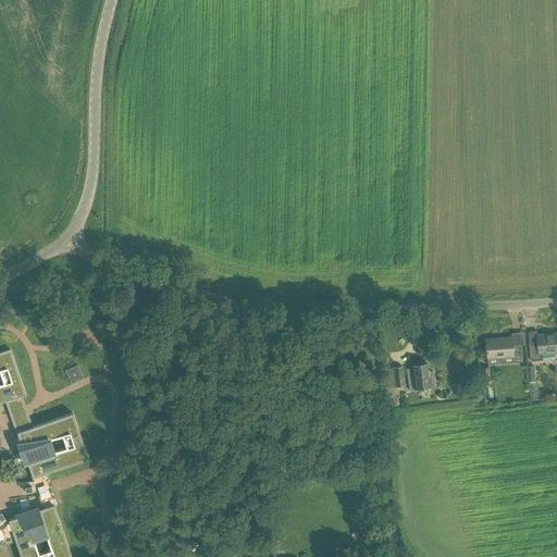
[(530,344),(532,361),(544,359),(543,353),(556,350),(556,333),(539,335),(539,343),(530,344)]
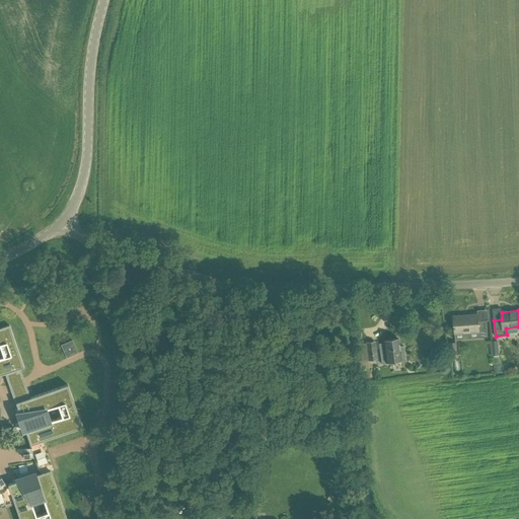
[(478,314),(454,316),(455,332),(476,331),(477,338),(489,337),(487,320),(478,321),(478,314)]
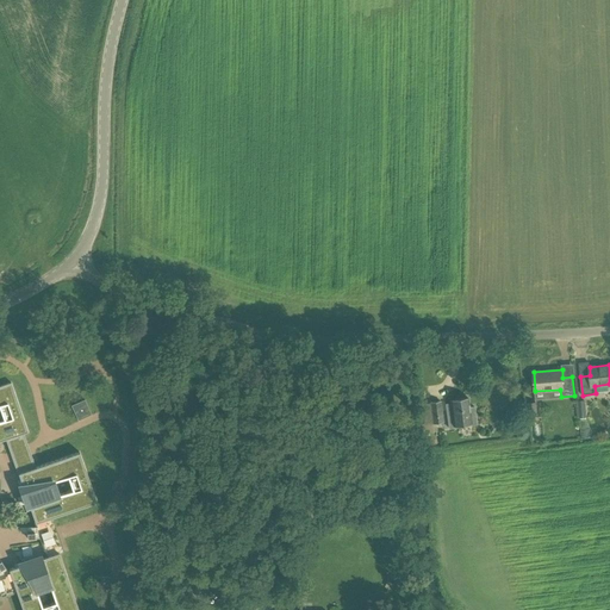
[(211,373),(209,379),(218,383),(219,378),(221,375),(212,373),(211,373)]
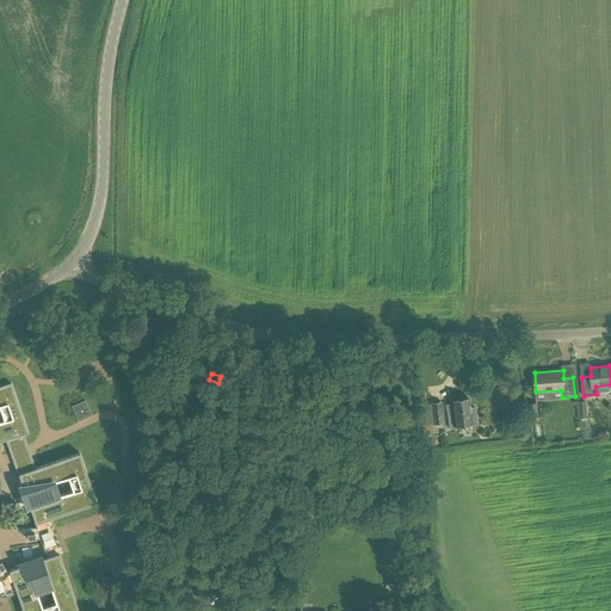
[(0,597),(6,596),(16,593),(20,610),(76,610),(59,556),(61,555),(56,542),(53,530),(49,520),(97,505),(81,455),(39,469),(34,471),(28,454),(25,446),(22,437),(30,434),(13,384),(0,388),(0,444),(8,442),(13,454),(19,474),(20,475),(19,475),(23,485),(18,486),(20,492),(26,512),(31,510),(36,525),(37,528),(47,559),(42,561),(41,559),(24,563),(25,566),(8,572),(5,573),(6,574),(0,576),(0,597)]
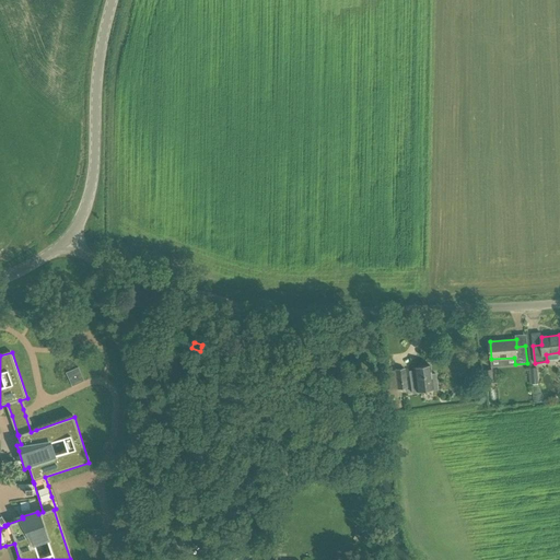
[(410,372),(413,394),(438,389),(435,374),(431,374),(429,365),(415,368),(415,371),(410,372)]
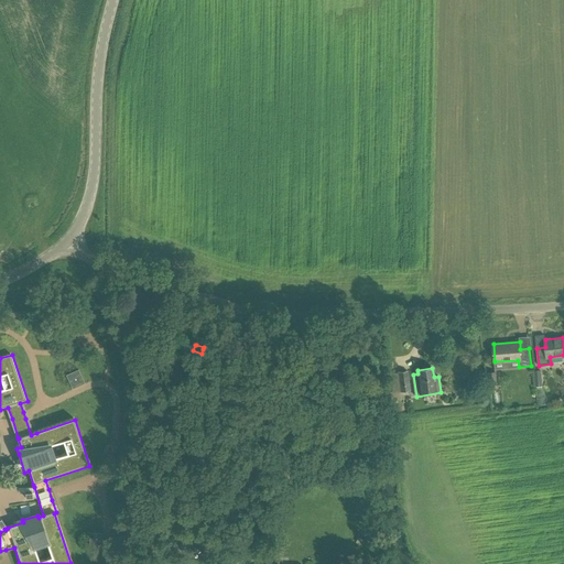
[(392,392),(394,392),(411,390),(408,371),(390,373),(391,378),(392,392)]
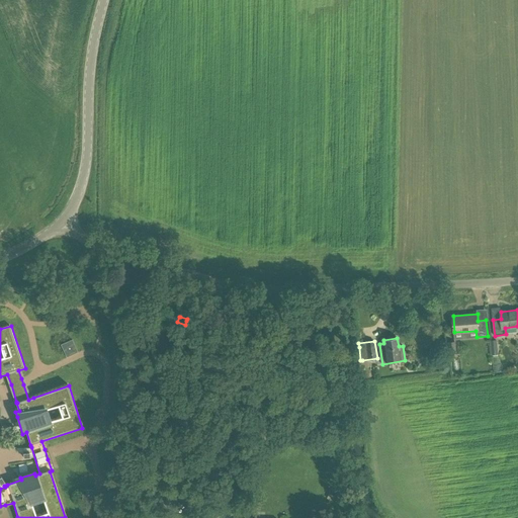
[(340,500),(344,494),(338,490),(334,496),(340,500)]
